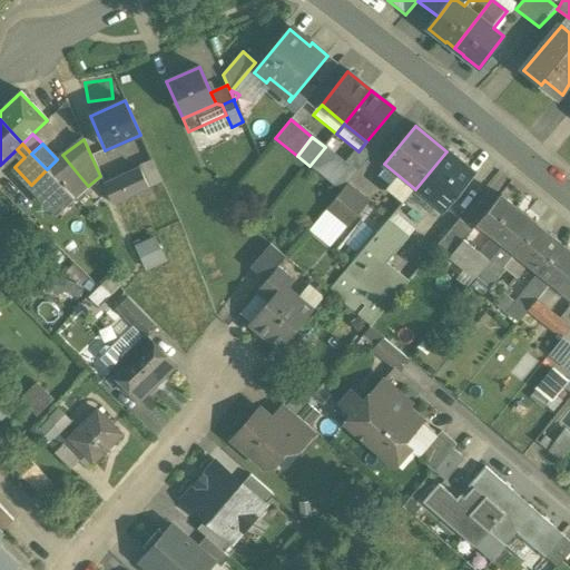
[(336,156),(325,147),(310,166),(321,175),(336,156)]
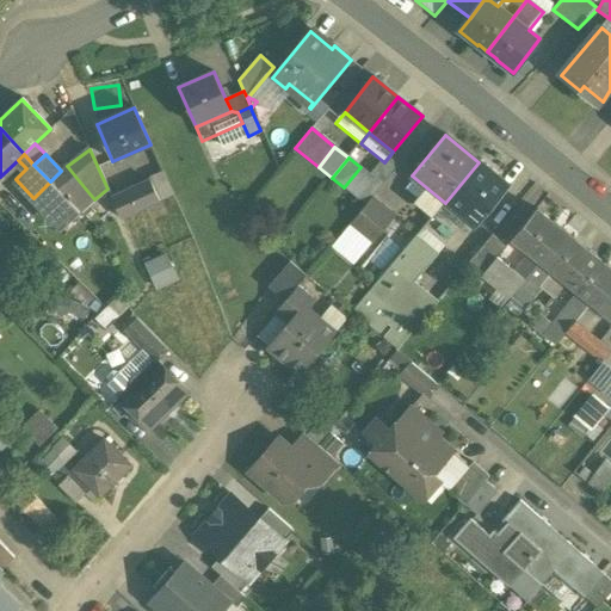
[(508,187),(479,162),(445,203),(475,228),(508,187)]
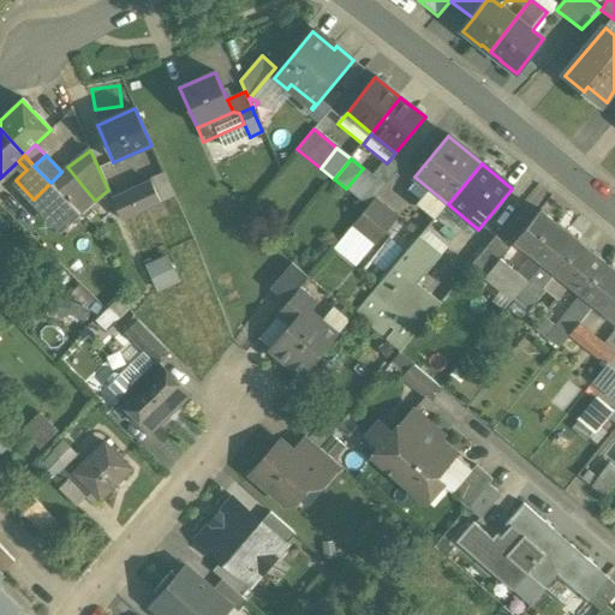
[(67,167),(61,172),(51,183),(67,201),(83,186),(67,167)]
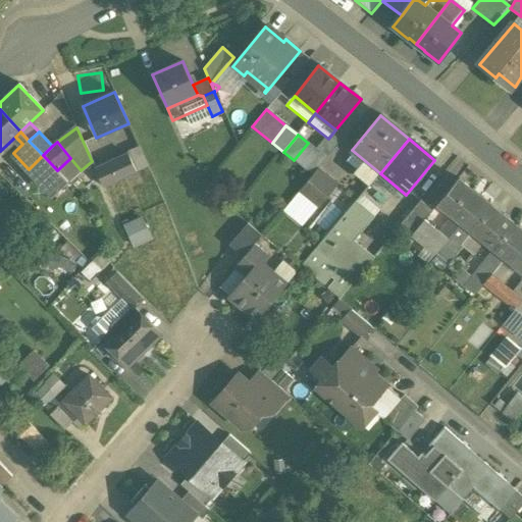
[(327,158),(308,143),(294,160),(312,175),(317,169),(327,158)]
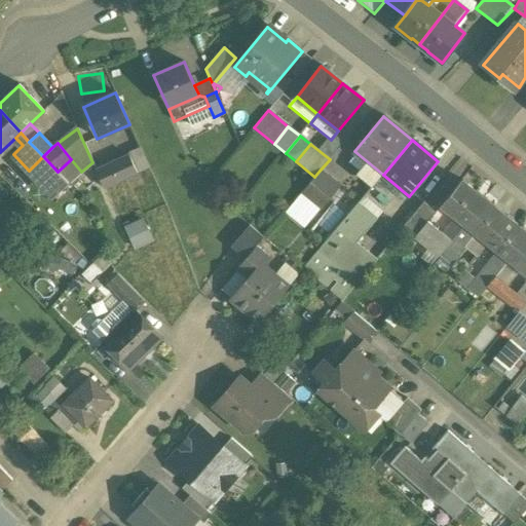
[(108,165),(96,171),(104,188),(138,173),(129,155),(108,165)]
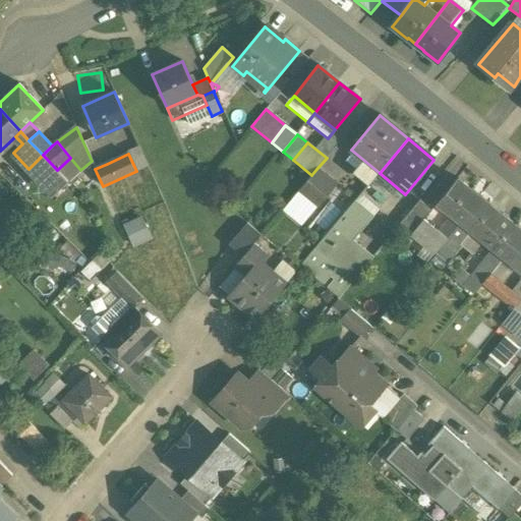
[(57,170),(43,155),(29,169),(51,192),(64,178),(57,170)]
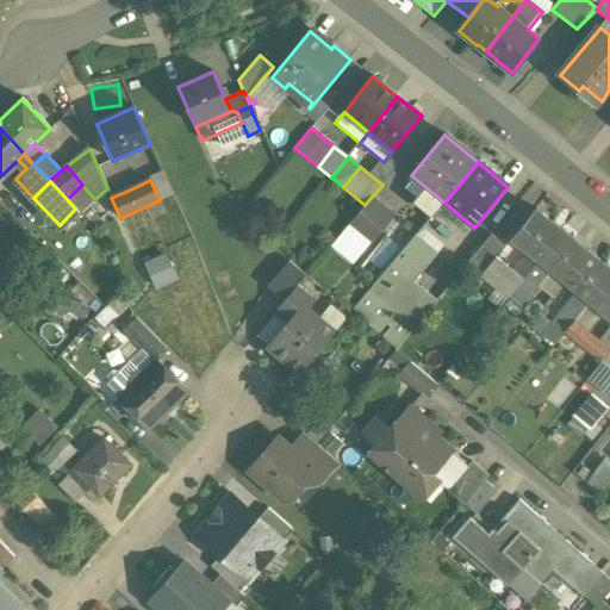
[(82,185),(67,199),(75,209),(79,212),(94,199),(82,185)]
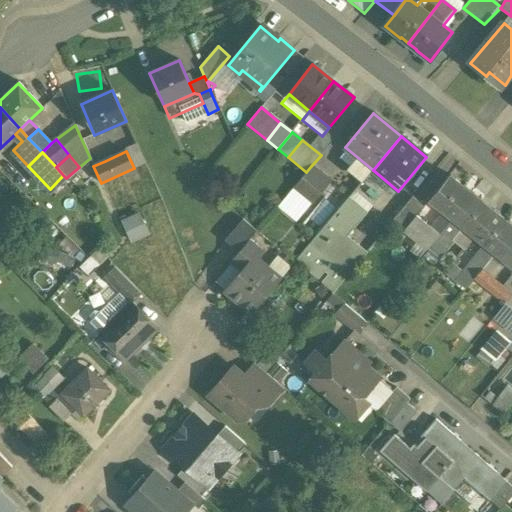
[(306,172),(293,188),(302,195),(321,174),(311,166),(306,172)]
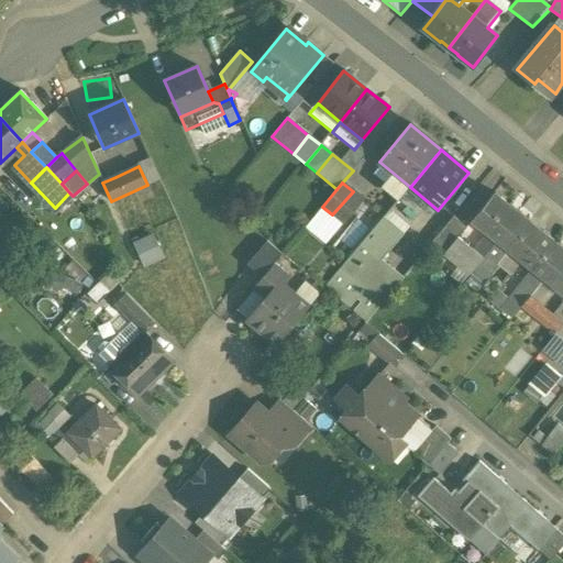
[(353,191),(332,214),(344,224),(364,200),(353,191)]
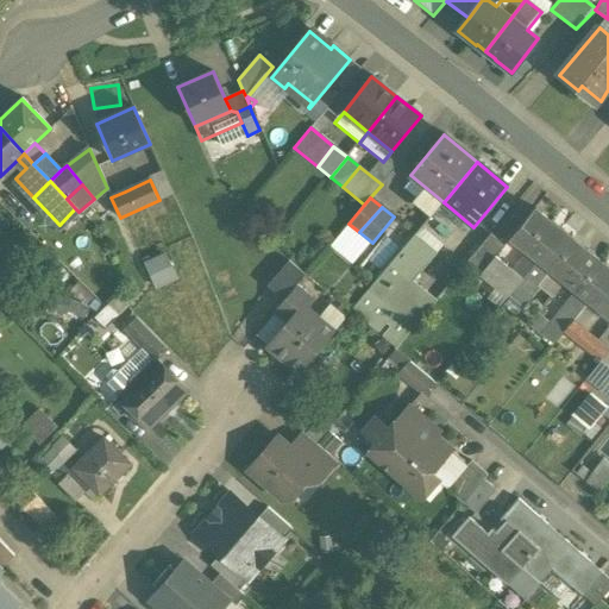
[(562,231),(534,208),(509,238),(538,261),(562,231)]
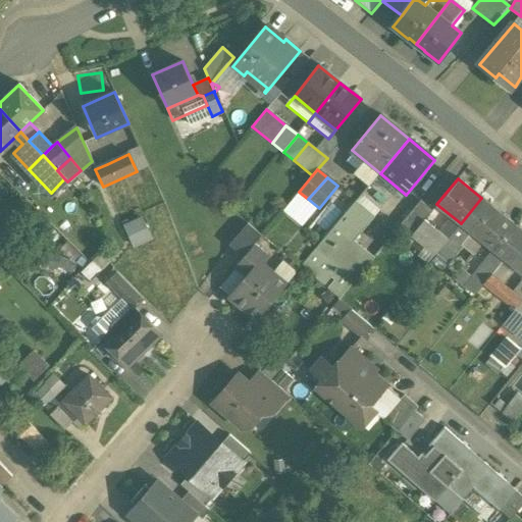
[(504,216),(481,198),(461,223),(471,232),(482,242),(504,216)]
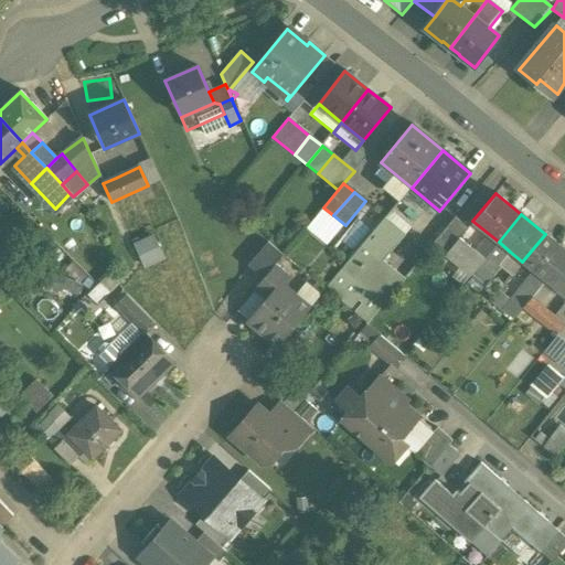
[(386,219),(343,268),(372,292),(384,304),(404,279),(383,262),(406,235),(386,219)]
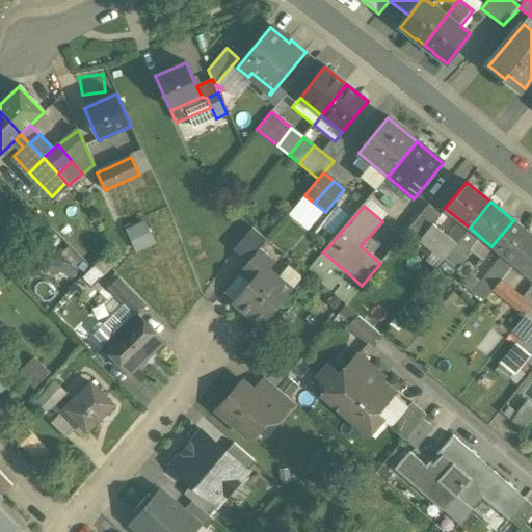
[(143,220),(126,228),(136,254),(155,245),(143,220)]
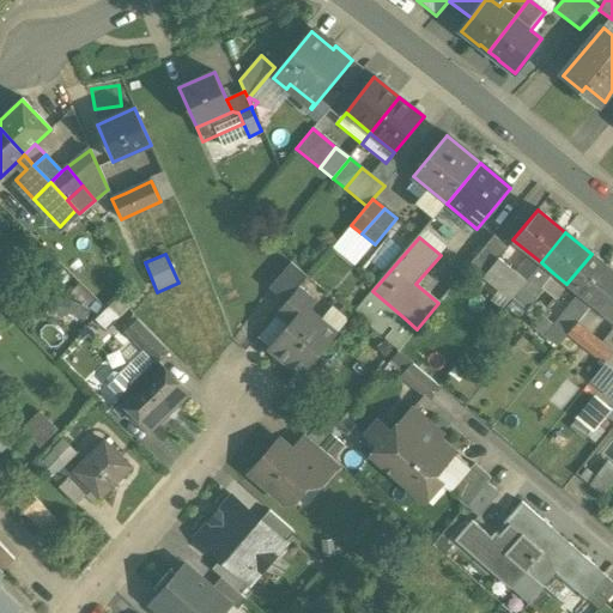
[(612,279),(612,271),(592,254),(566,284),(593,304),(612,279)]
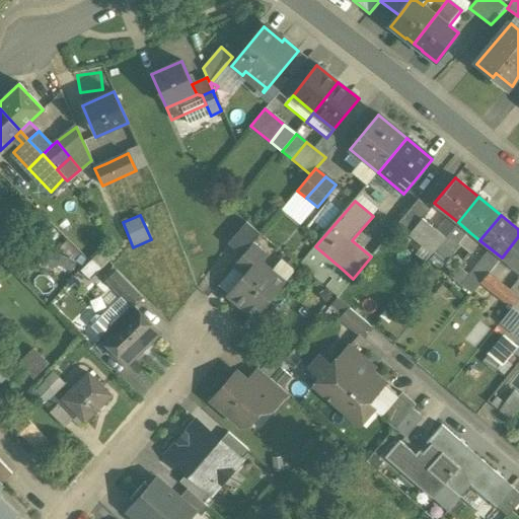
[(444,238),(421,220),(409,235),(422,246),(423,244),(433,252),(444,238)]
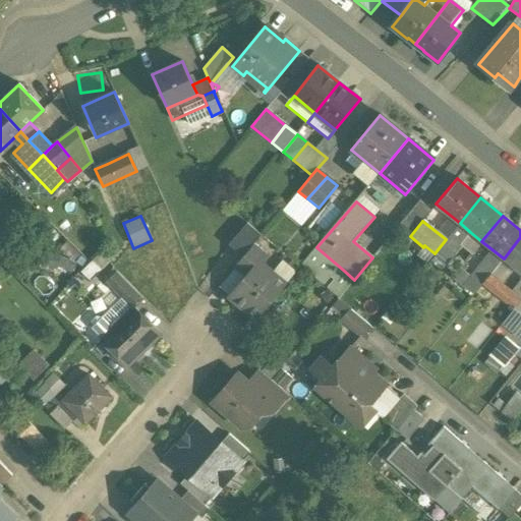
[(247,223),(229,244),(243,256),(253,244),(262,235),(247,223)]
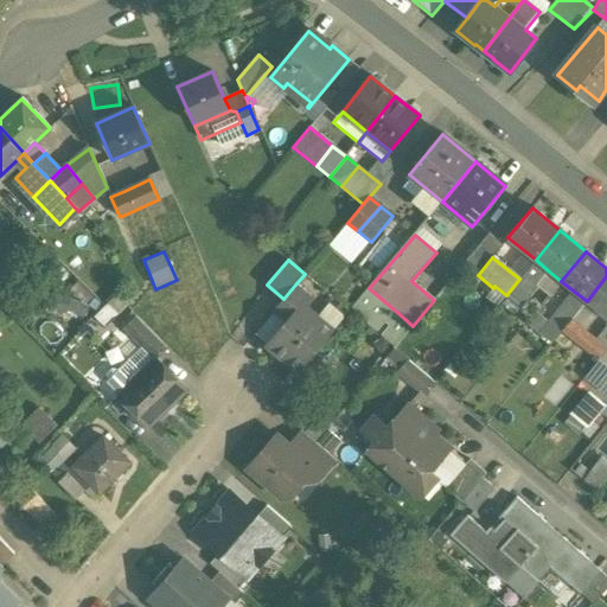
[(519,279),(506,295),(508,296),(519,306),(522,307),(537,288),(535,286),(548,270),(536,260),(519,279)]
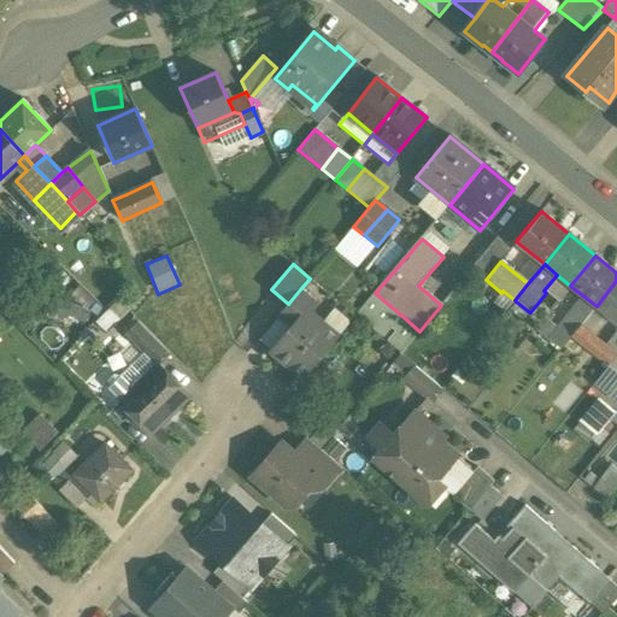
[(570,286),(557,275),(544,291),(546,293),(557,301),(570,286)]
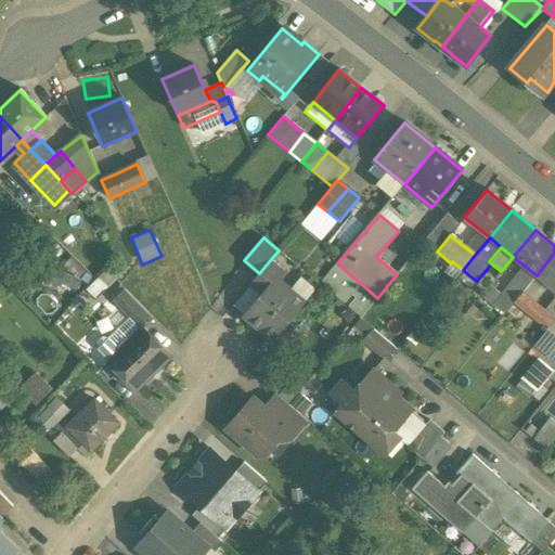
[(554,253),(537,275),(554,289),(554,253)]
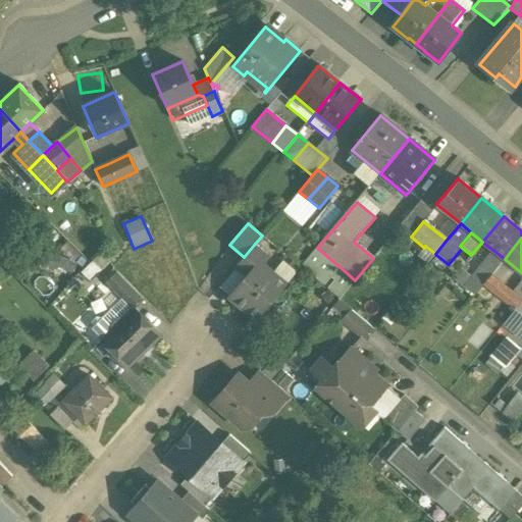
[(244,257),(236,267),(248,277),(259,263),(260,264),(267,256),(254,245),(244,257)]
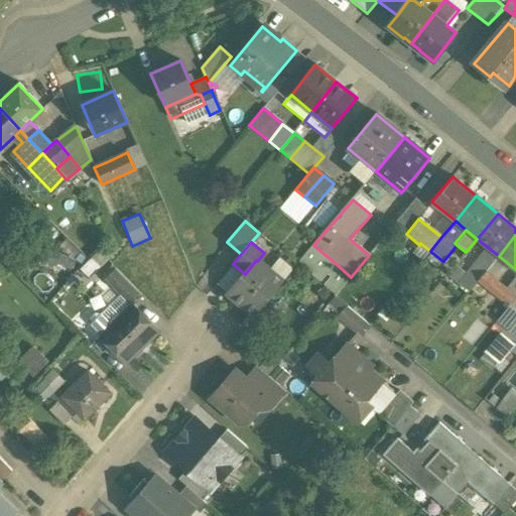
[(340,267),(313,245),(298,263),(320,282),(328,273),(332,276),(340,267)]
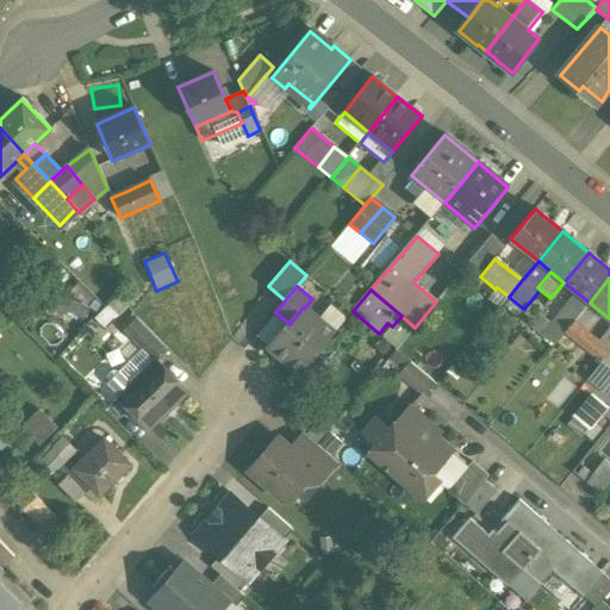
[(129,309),(122,294),(97,322),(107,332),(129,309)]
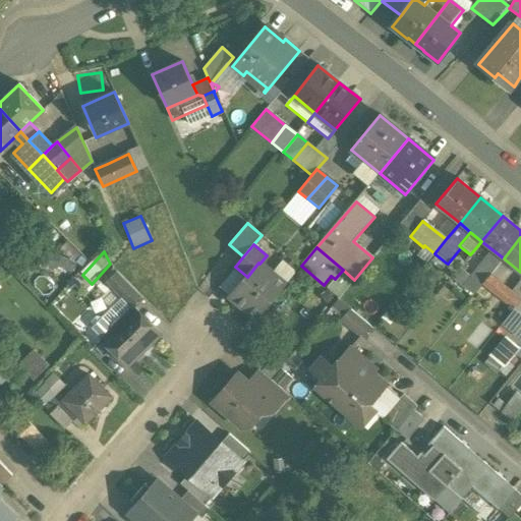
[(446,263),(436,254),(429,263),(440,271),(446,263)]
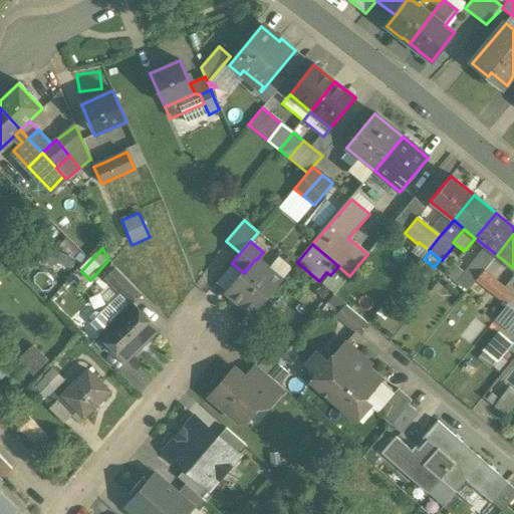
[(244,273),(227,293),(229,295),(231,292),(239,298),(236,301),(253,315),(281,281),(280,280),(276,285),(267,277),(271,273),(256,260),(255,259),(244,273)]
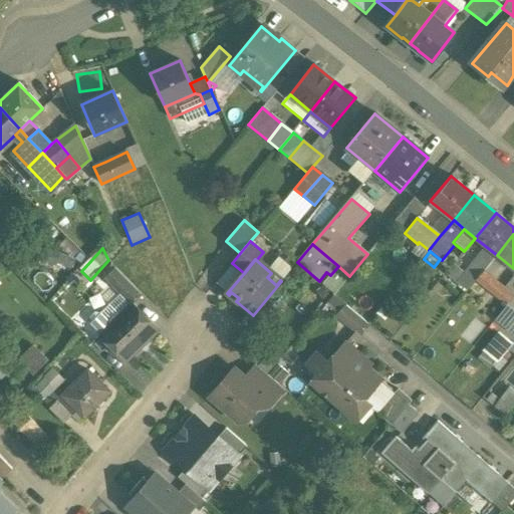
[(473,263),(466,272),(476,281),(484,272),(473,263)]
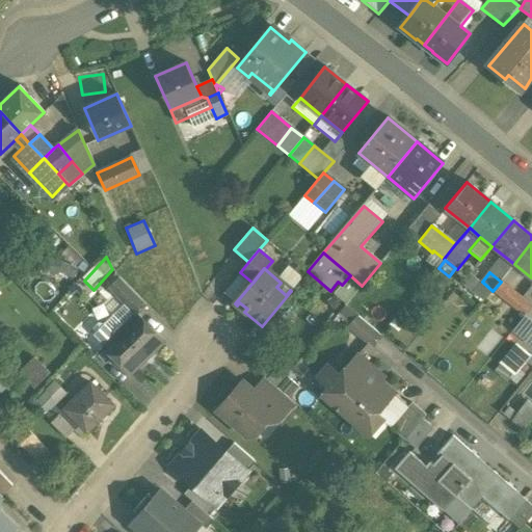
[(342,285),(335,294),(346,304),(362,286),(350,275),(342,285)]
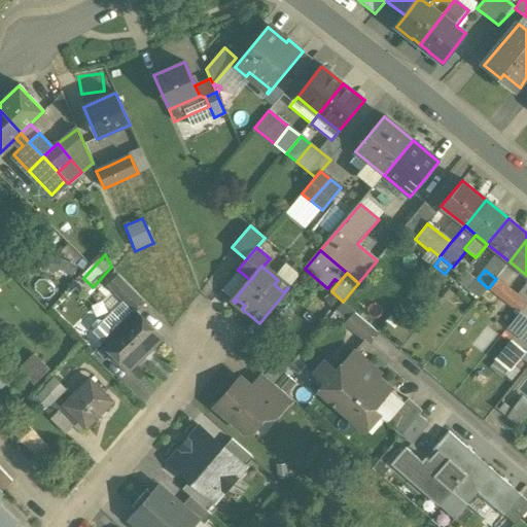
[(117,275),(106,286),(123,303),(132,312),(133,311),(134,312),(144,302),(117,275)]
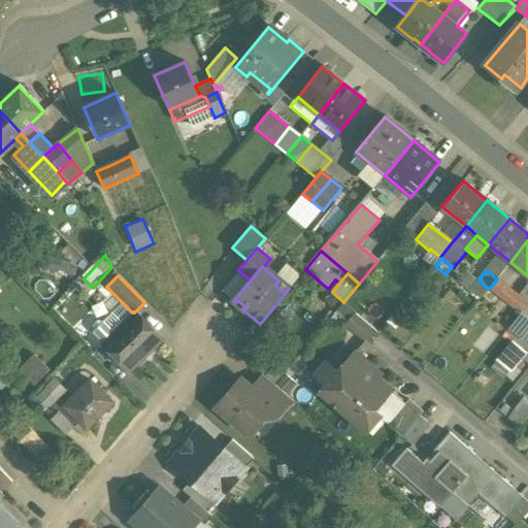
[(527,304),(527,303),(497,279),(489,289),(521,314),(527,304)]
